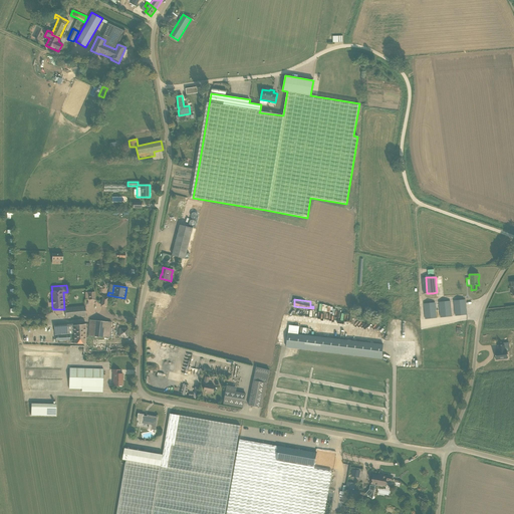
[(465,299),(454,300),(456,316),(467,315),(465,299)]
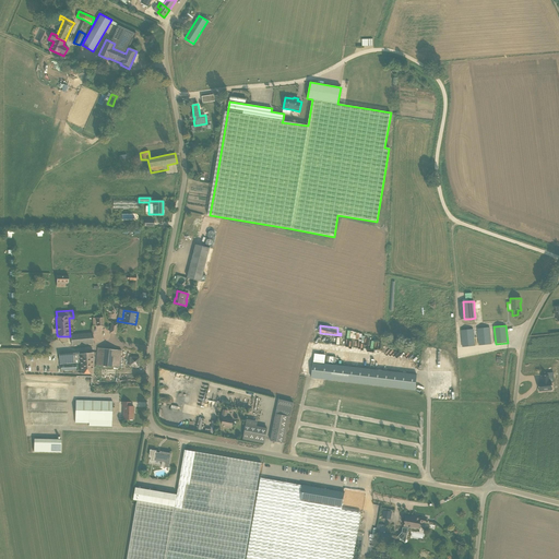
[(489,328),(477,329),(479,345),(491,344),(489,328)]
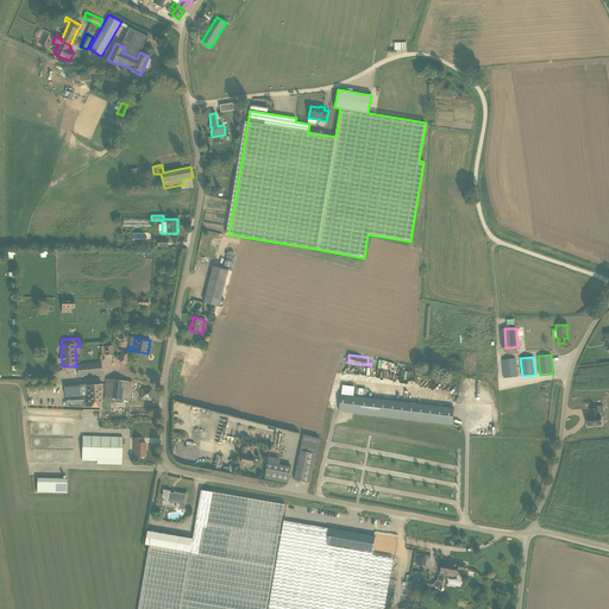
[(500,378),(504,378),(518,377),(515,358),(497,360),(500,378)]
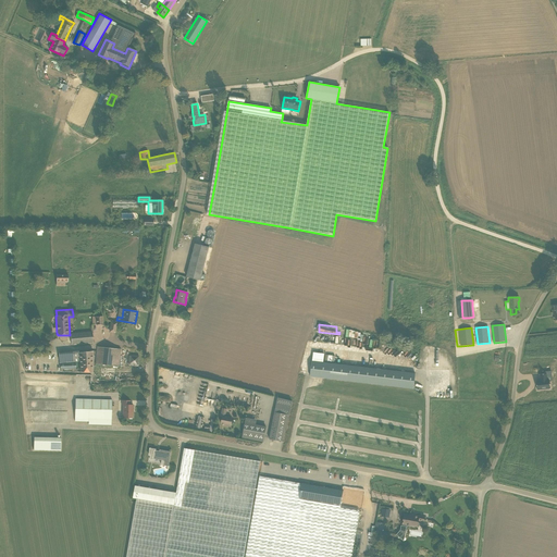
[(71,334),(72,345),(94,343),(93,332),(71,334)]
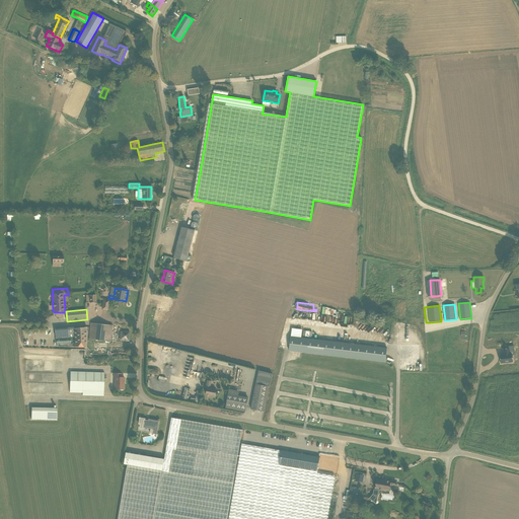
[(108,324),(90,323),(88,340),(106,342),(108,324)]
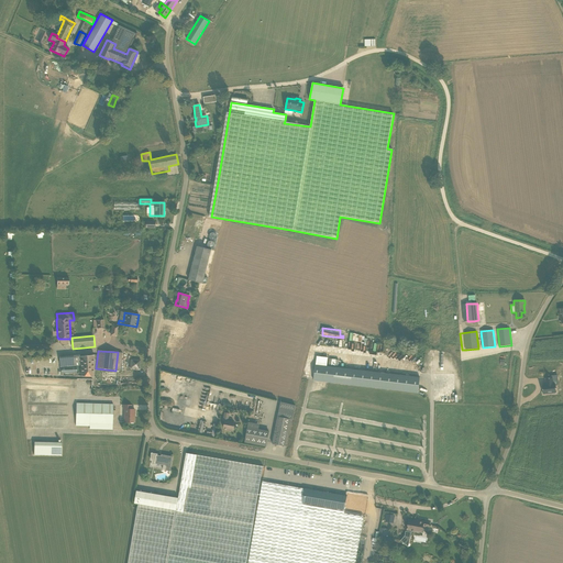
[(80,366),(80,363),(91,362),(90,355),(79,356),(79,355),(59,356),(61,367),(80,366)]
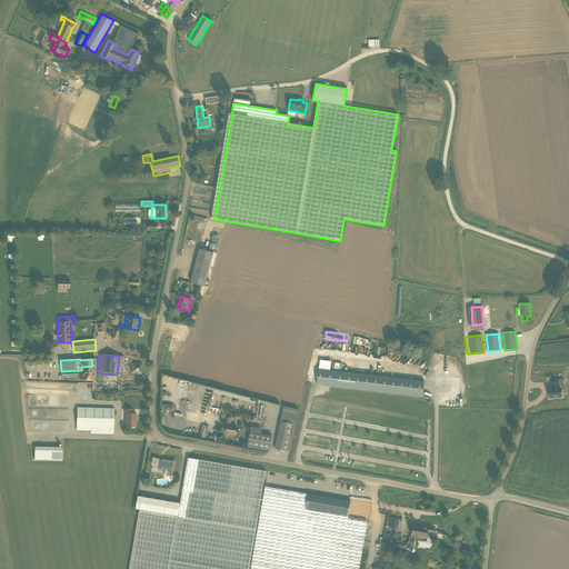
[(131,362),(131,373),(142,373),(142,362),(131,362)]
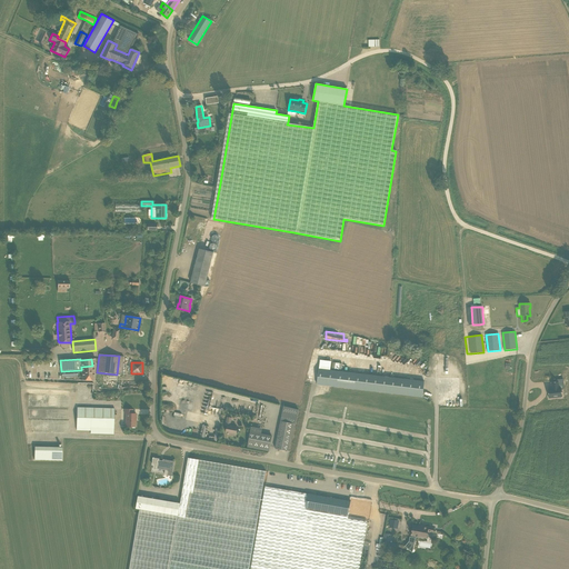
[(425,381),(371,375),(319,369),(317,385),(369,391),(422,397),(425,381)]
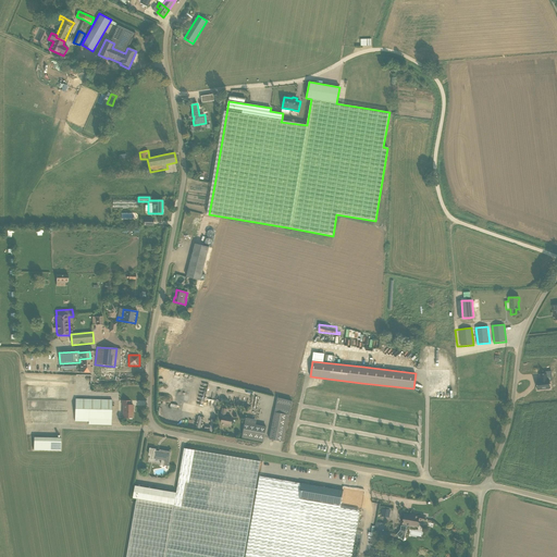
[(547,373),(540,374),(540,379),(541,379),(541,381),(536,381),(537,390),(551,388),(549,380),(547,380),(547,373)]
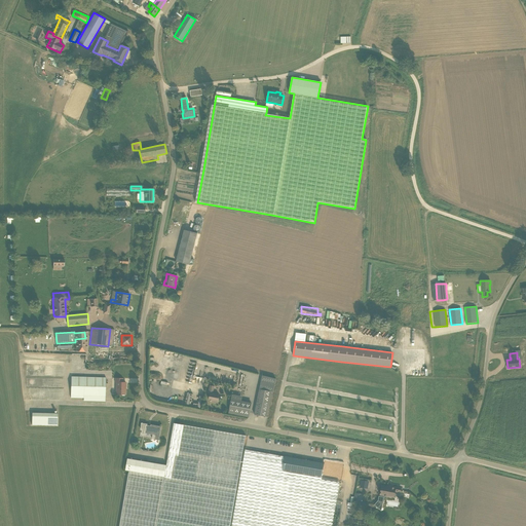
[(267,417),(268,412),(274,378),(262,375),(255,415),(267,417)]
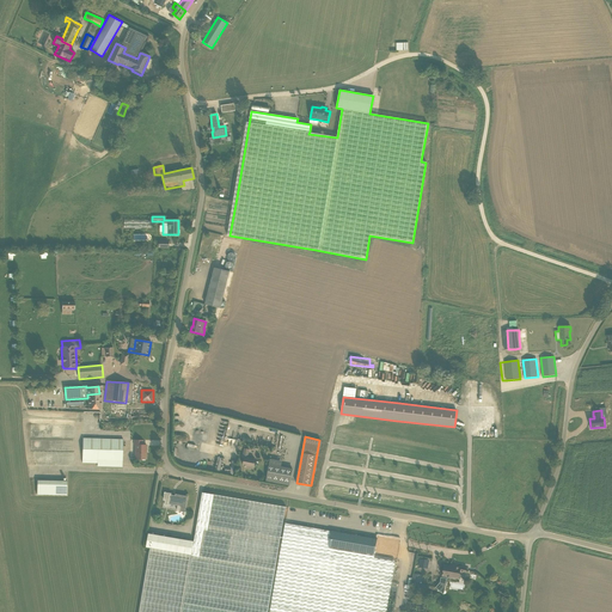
[(123,440),(83,439),(83,463),(95,463),(95,460),(97,460),(97,466),(122,466),(123,440)]
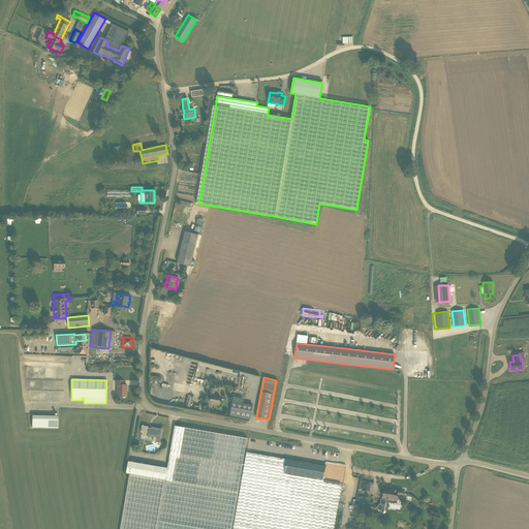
[(123,384),(123,381),(116,380),(116,384),(117,384),(117,397),(126,397),(126,385),(126,384),(123,384)]
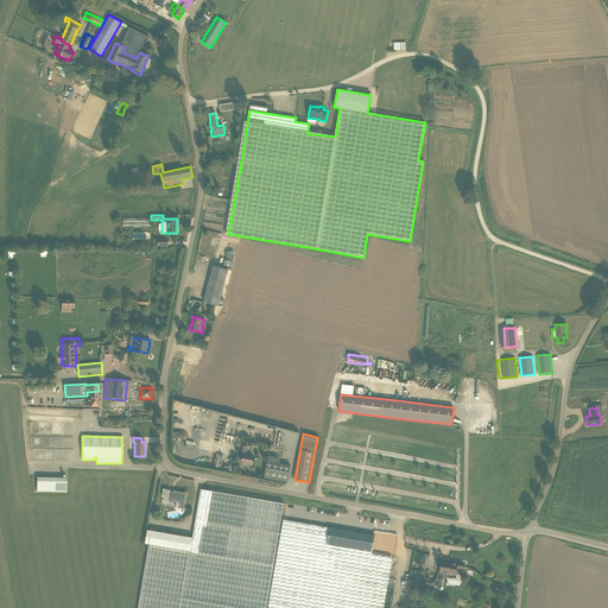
[(241,455),(244,455),(241,462),(245,463),(245,464),(252,466),(253,456),(247,455),(248,447),(242,445),(241,455)]
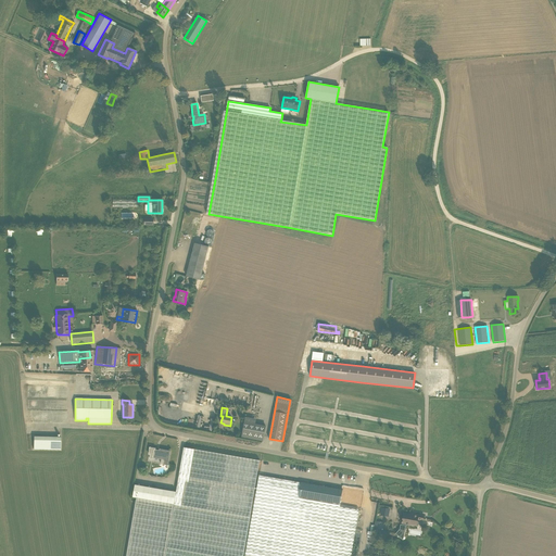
[(252,424),(244,421),(241,438),(263,442),(266,426),(252,424)]
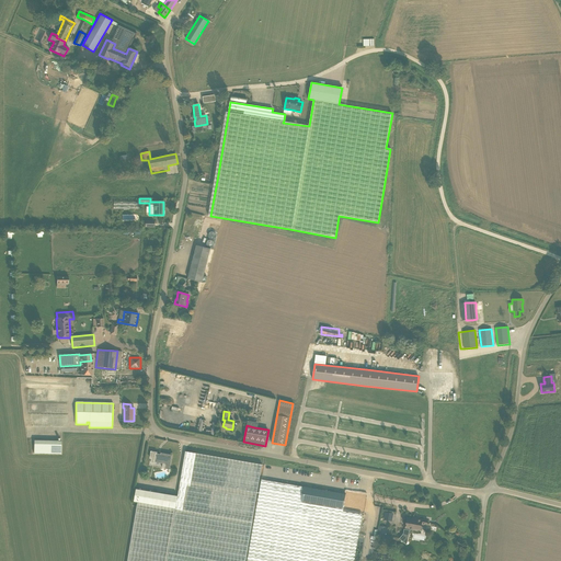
[(34,441),(34,454),(61,454),(61,442),(34,441)]
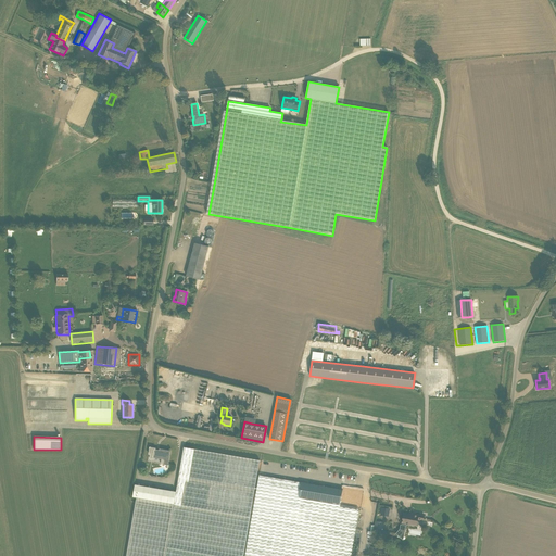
[(184,447),(177,488),(176,492),(135,485),(133,497),(136,497),(125,555),(242,555),(260,460),(184,447)]
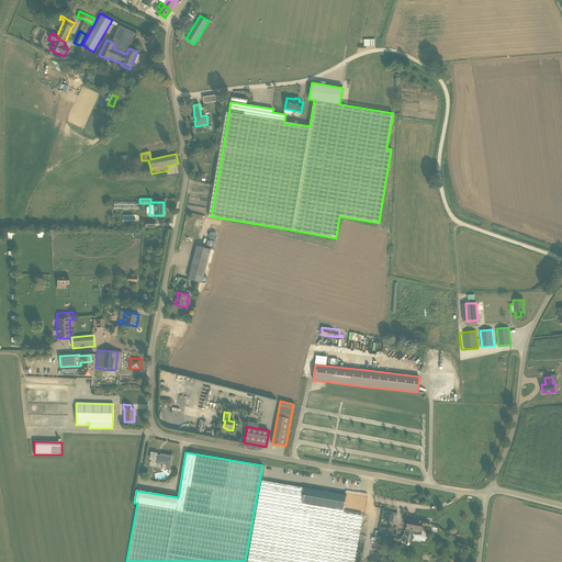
[(152,452),(150,460),(152,460),(152,464),(155,464),(156,463),(164,464),(163,469),(170,470),(172,456),(165,454),(164,456),(157,454),(157,453),(152,452)]
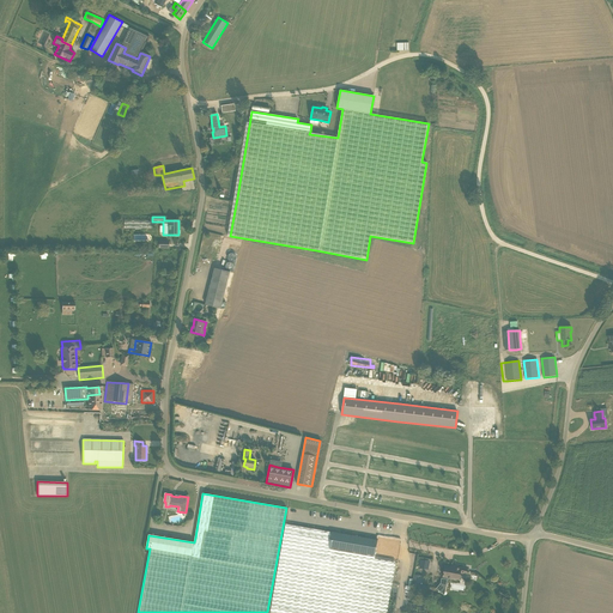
[(269,612),(387,612),(399,544),(286,523),(269,612)]
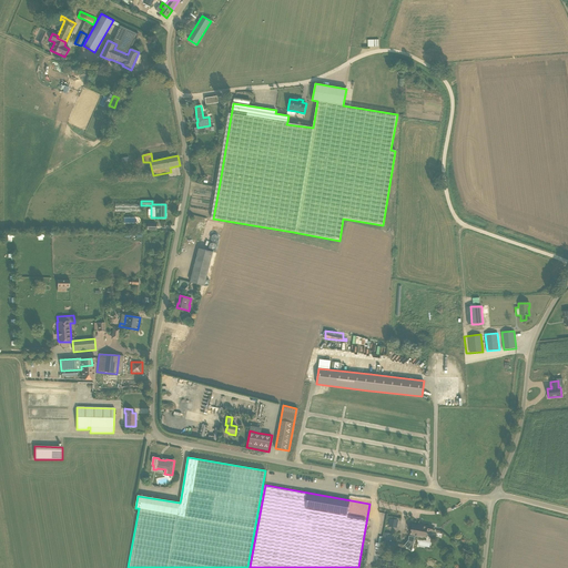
[(391,518),(388,526),(397,528),(399,519),(391,518)]
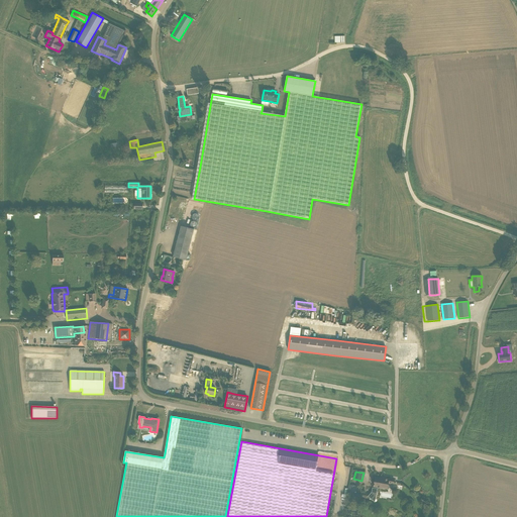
[(384,479),(376,478),(374,486),(388,489),(389,483),(394,484),(395,480),(384,478),(384,479)]
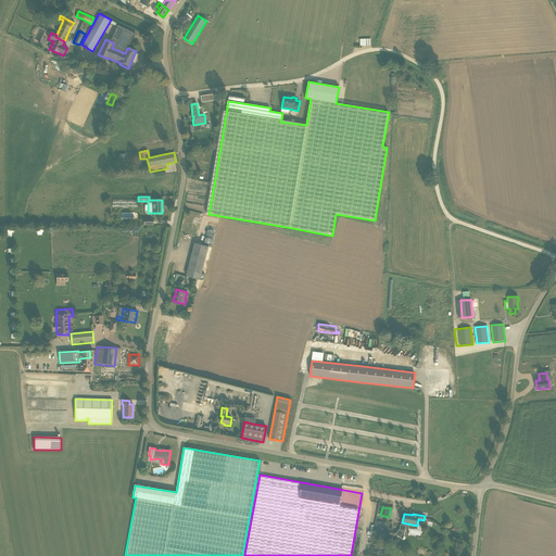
[(397,536),(404,538),(407,526),(400,523),(397,536)]
